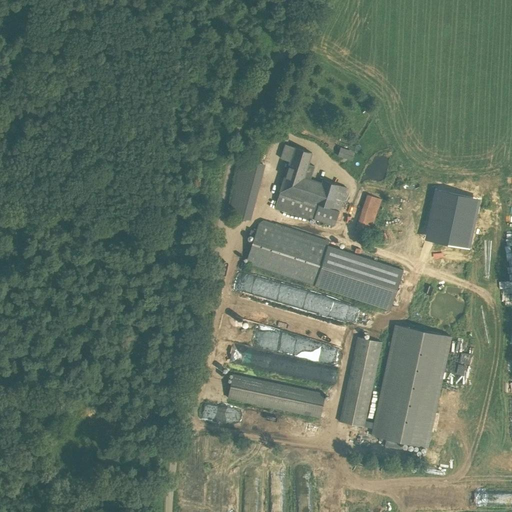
[(347,188),(324,180),(322,184),(303,178),(307,164),(311,153),(286,144),(281,159),(290,162),(275,208),(301,217),(302,214),(334,225),(339,211),(347,188)]
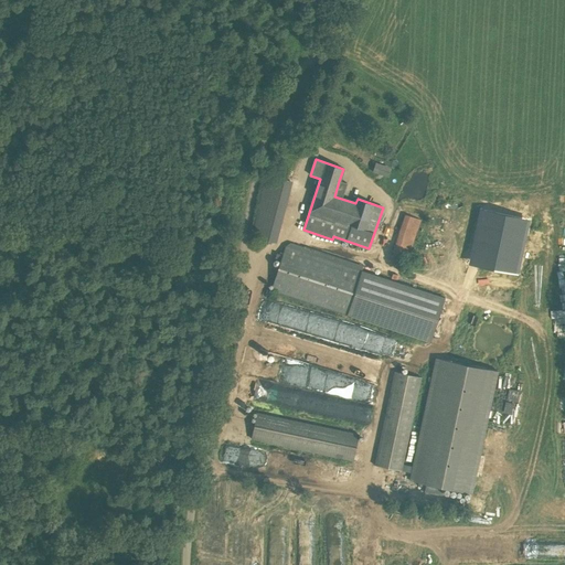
[(373,172),(381,174),(384,164),(376,162),(373,172)]
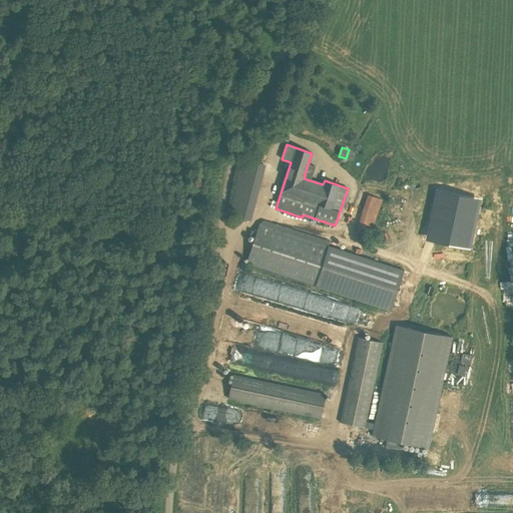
[(250,219),(264,163),(241,158),(228,214),(250,219)]
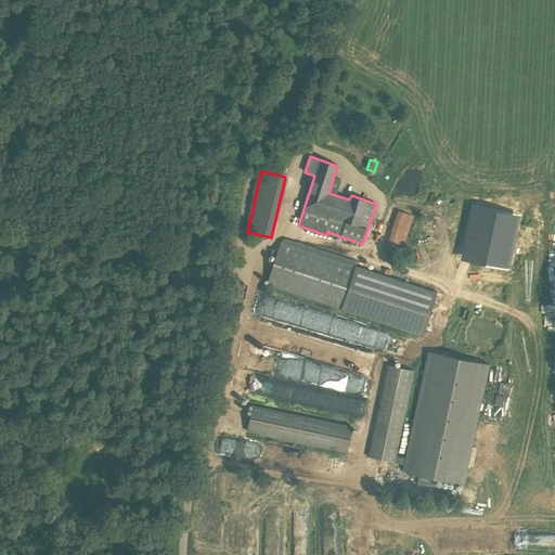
[(469,203),(460,257),(462,258),(444,356),(490,365),(518,213),(469,203)]
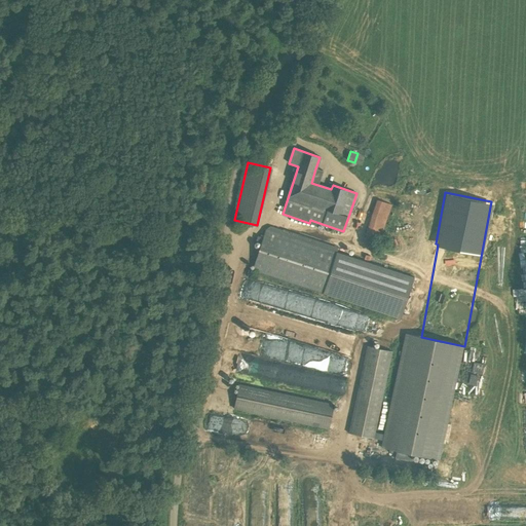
[(379,240),(391,203),(376,198),(364,235),(379,240)]
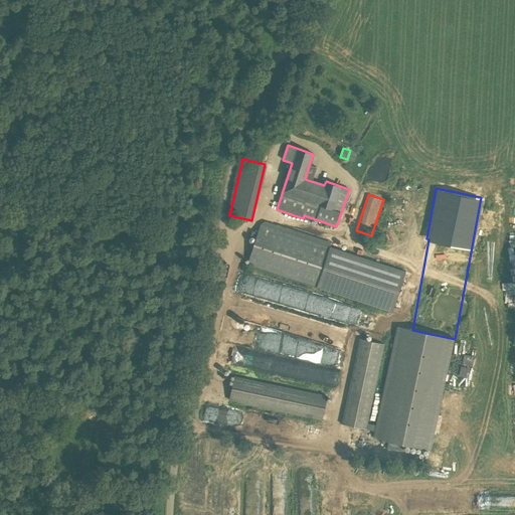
[(405,273),(261,225),(248,264),(392,311),(405,273)]
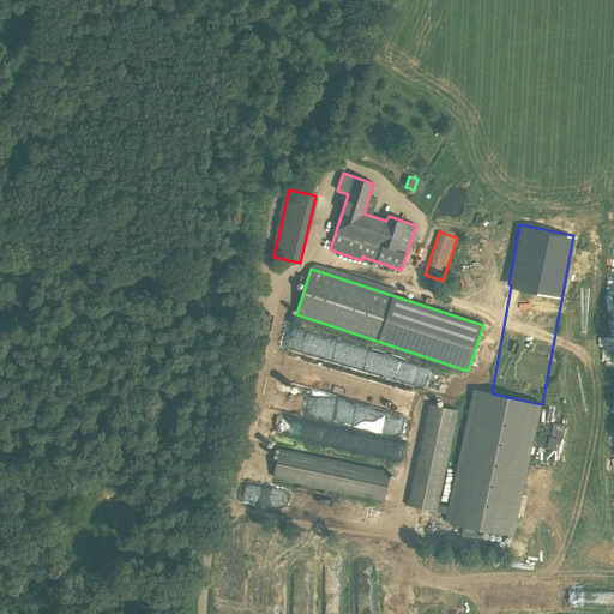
[(296,326),(290,350),(360,368),(363,354),(368,355),(371,345),(296,326)]
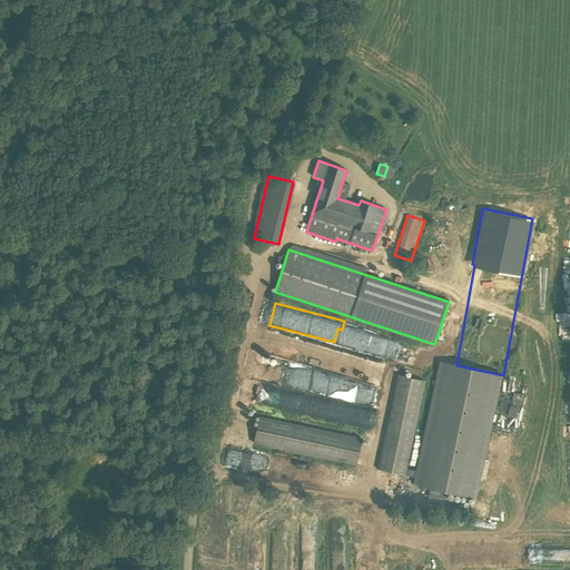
[(426,381),(397,374),(382,443),(377,469),(414,477),(413,484),(430,489),(429,497),(445,500),(448,492),(477,499),(489,444),(503,375),(457,365),(439,362),(422,444),(415,470),(408,469),(413,444),(426,381)]
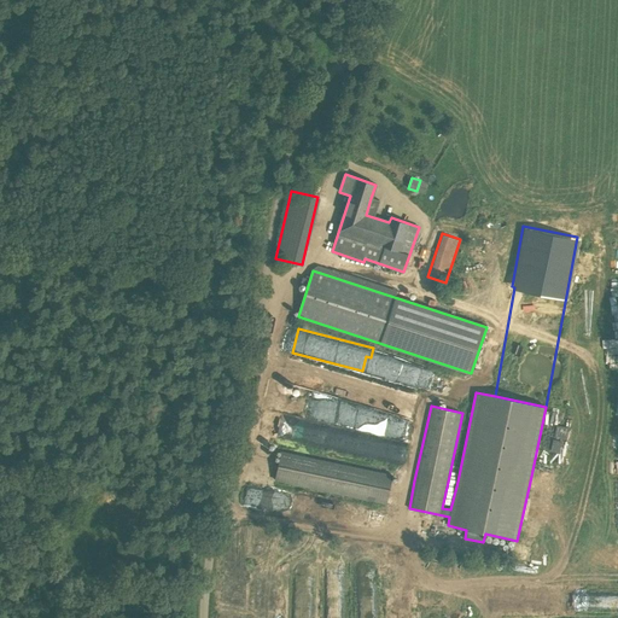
[(333,403),(330,426),(406,436),(408,413),(333,403)]
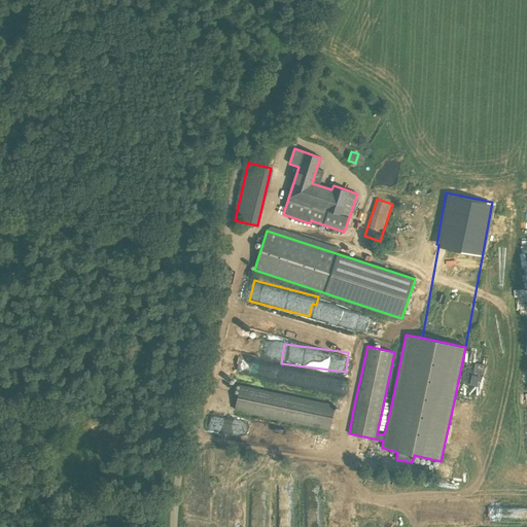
[(335,406),(240,385),(235,410),(329,430),(334,410),(335,406)]
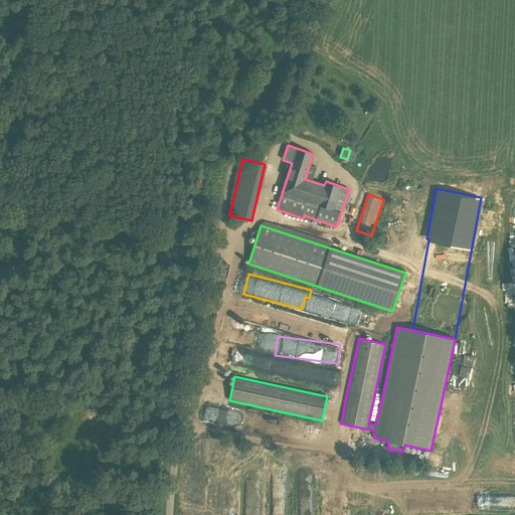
[(209,419),(243,432),(249,415),(215,403),(209,419)]
